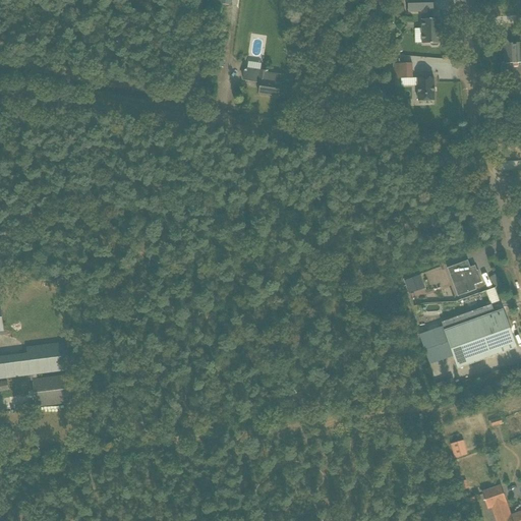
[(432,0),(407,0),(408,12),(421,12),(422,45),(430,45),(432,46),(437,46),(439,44),(441,44),(440,19),(432,20),(433,12),(432,0)]
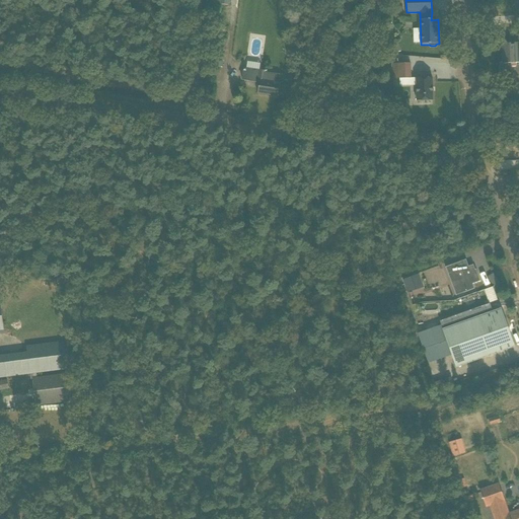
[(506,71),(507,85),(507,84),(507,83),(516,83),(516,84),(517,84),(517,83),(518,82),(518,39),(516,40),(516,35),(508,36),(508,40),(499,41),(499,52),(503,52),(504,63),(500,63),(500,72),(506,71)]
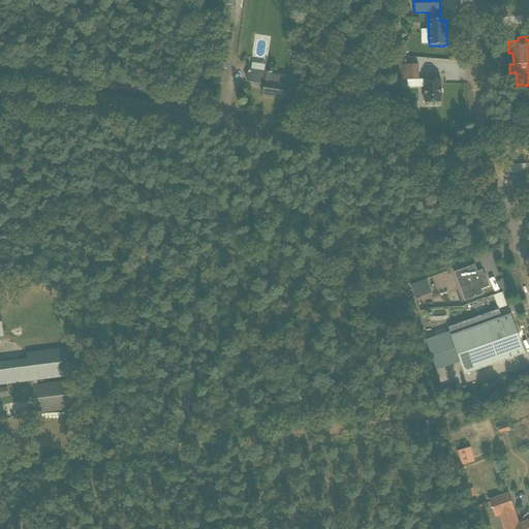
[(220,55),(219,68),(220,68),(225,68),(227,69),(228,56),(220,55)]
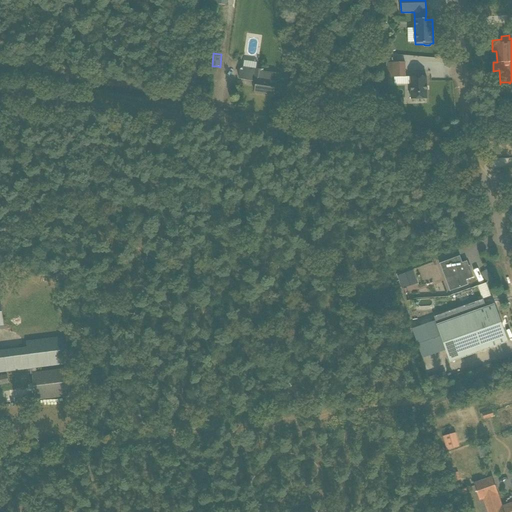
[(404,63),(386,64),(387,78),(388,78),(394,78),(405,77),(404,63)]
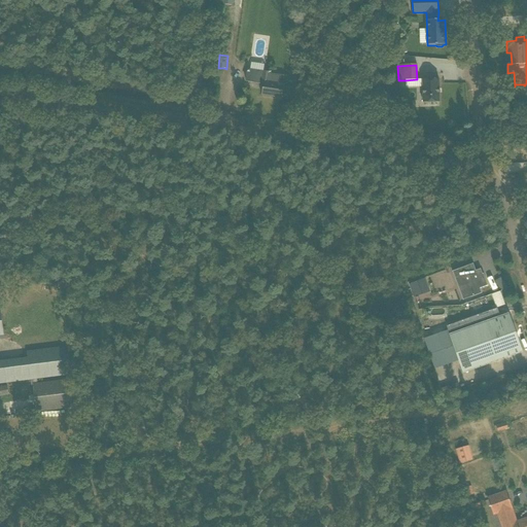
[(261,95),(281,98),(283,84),(284,76),(270,74),(271,73),(270,73),(270,72),(269,72),(269,73),(249,70),(249,71),(247,70),(245,81),(264,84),(261,95)]
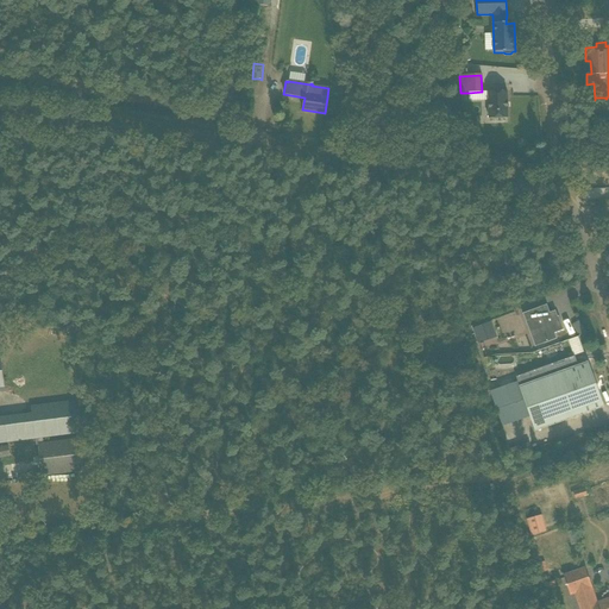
[(507,92),(488,92),(489,100),(489,119),(508,119),(507,92)]
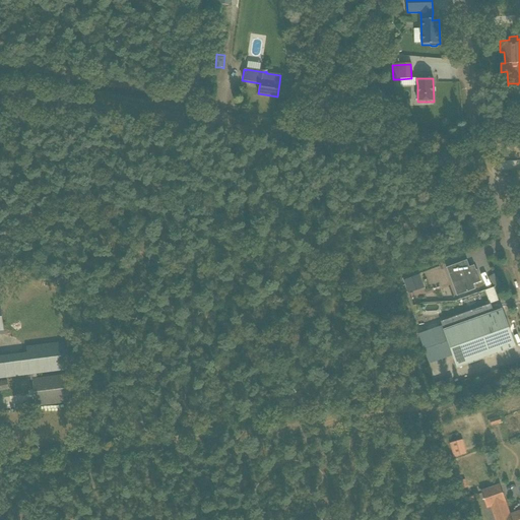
[(466,261),(446,268),(452,284),(459,281),(464,294),(475,289),(473,285),(481,282),(477,273),(476,273),(474,266),(469,267),(466,261)]
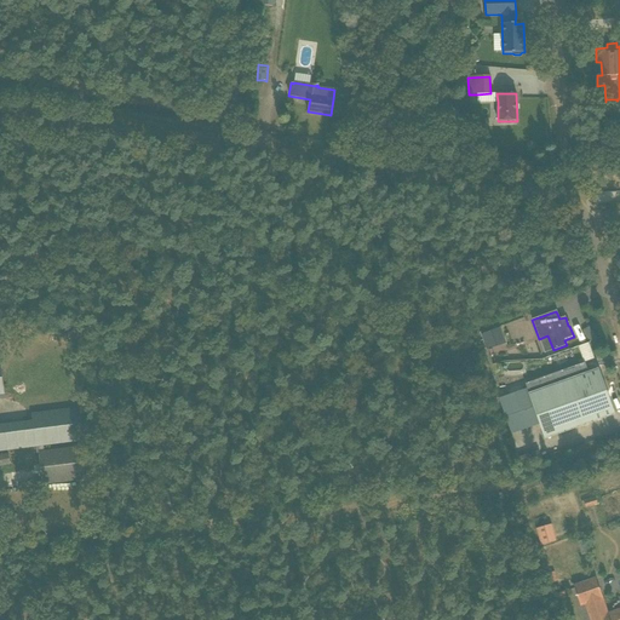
[(578,346),(584,362),(593,359),(587,343),(578,346)]
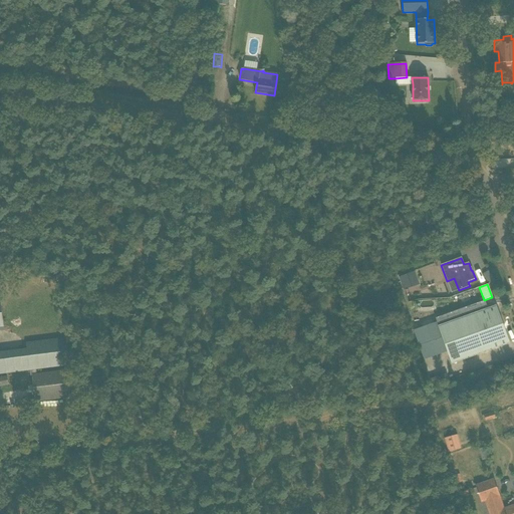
[(485,301),(436,318),(437,322),(439,327),(442,337),(448,352),(451,363),(509,342),(505,331),(503,332),(501,326),(503,326),(497,307),(488,310),(485,301)]
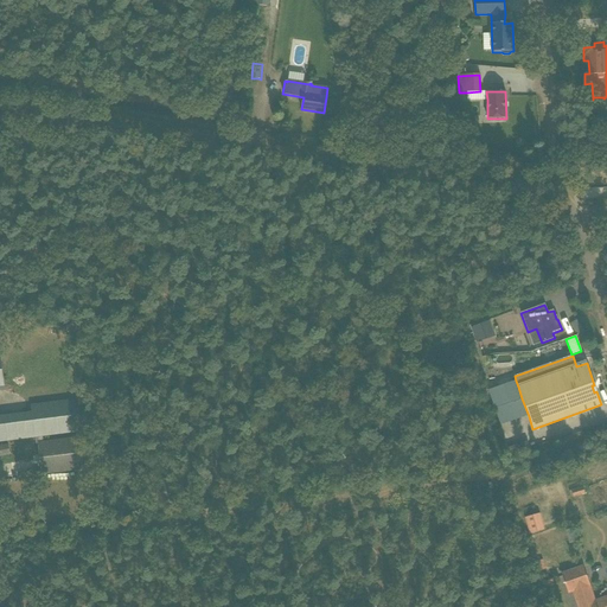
[(503,385),(489,390),(494,408),(500,426),(529,416),(522,398),(518,387),(516,381),(503,385)]
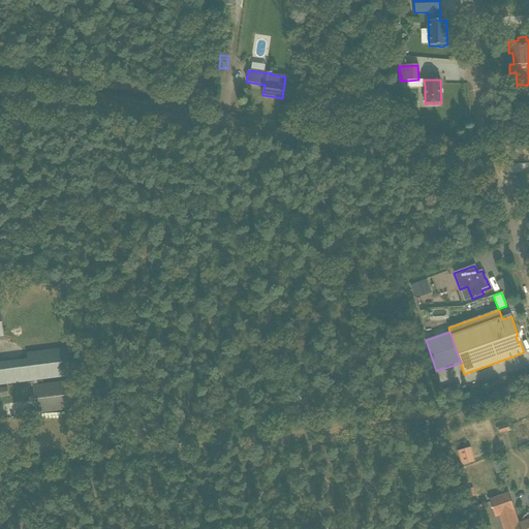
[(37,352),(27,353),(28,355),(28,360),(31,381),(32,386),(33,386),(36,414),(73,409),(69,381),(37,385),(37,380),(68,376),(65,348),(37,352)]
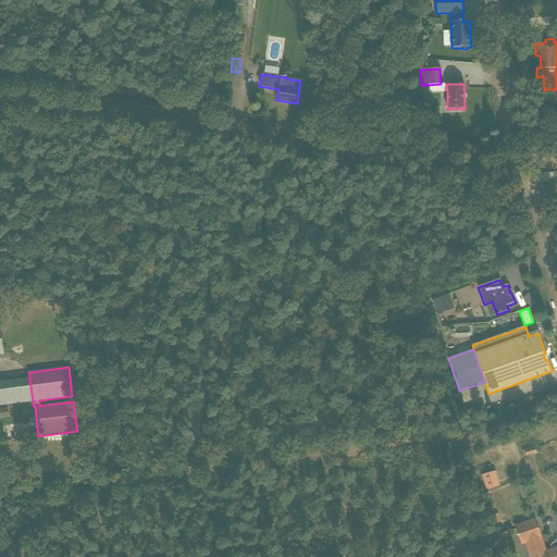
[(0,409),(0,419),(10,418),(8,408),(0,409)]
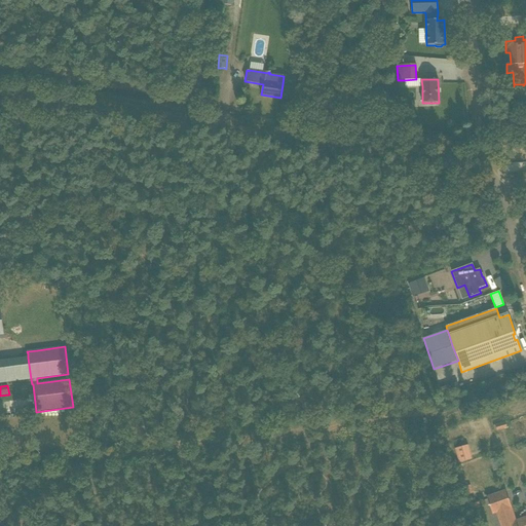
[(467,445),(454,449),(458,462),(472,459),(467,445)]
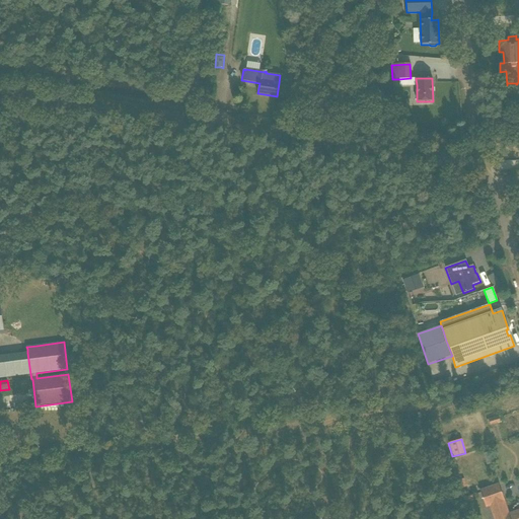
[(490,507),(494,518),(518,518),(518,510),(508,514),(504,501),(499,485),(479,492),(486,509),(490,507)]
